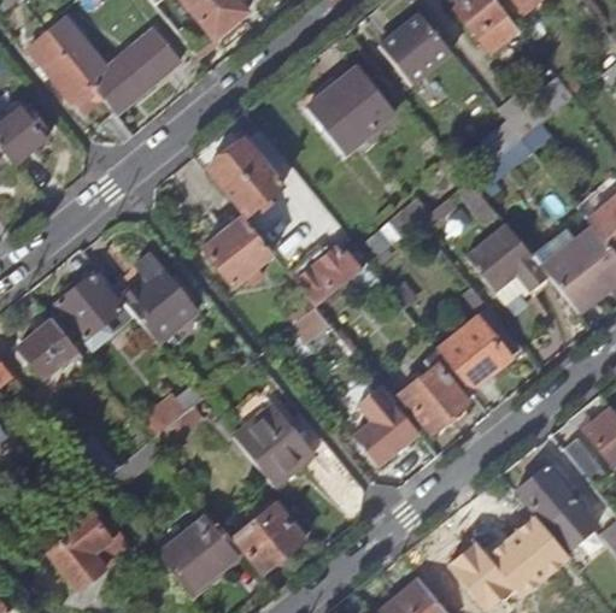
[(153,0),(156,3),(162,10),(195,51),(215,35),(247,9),(240,0),(153,0)]
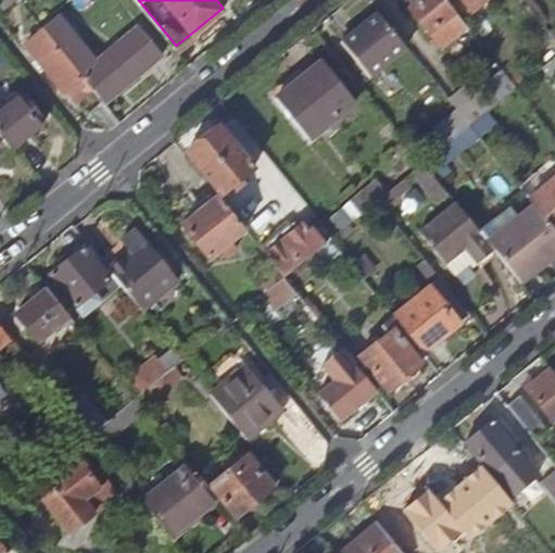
[(467,24),(448,0),(406,0),(434,35),(445,27),(453,35),(467,24)]
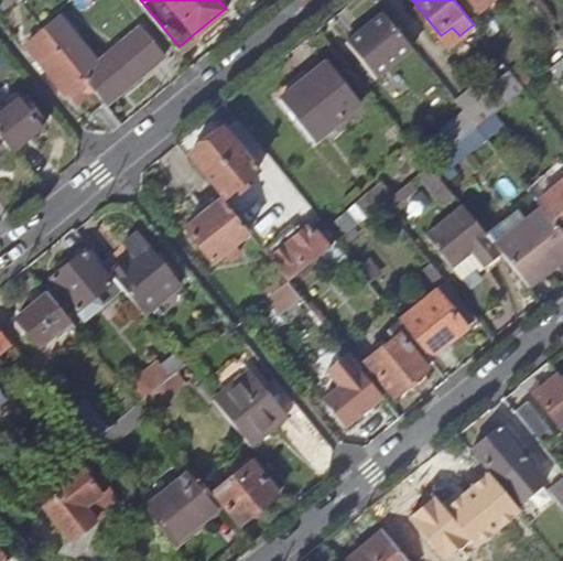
[(412,45),(382,9),(345,40),(376,75),(412,45)]
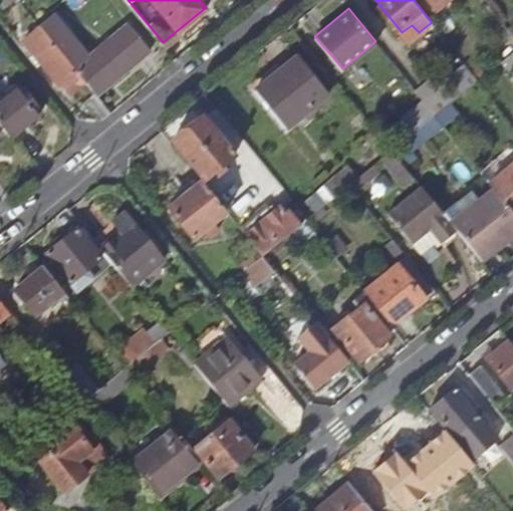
[(40,25),(85,79),(95,91),(117,74),(97,49),(89,55),(53,14),(40,25)]
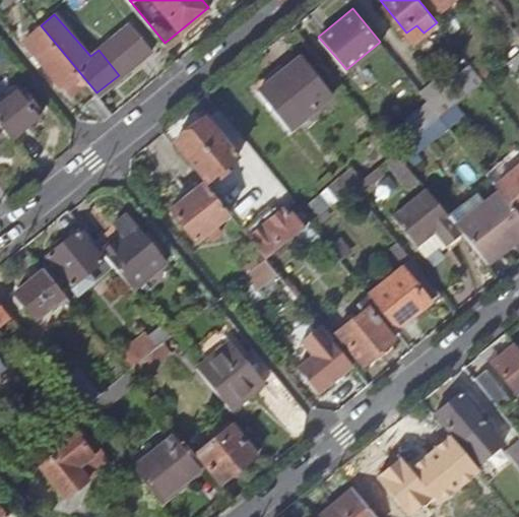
[(99,50),(119,75),(151,49),(131,24),(99,50)]
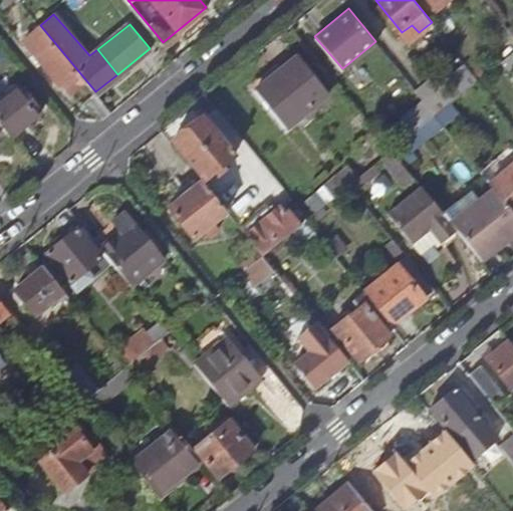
[(28,54),(37,64),(41,61),(58,82),(60,80),(70,92),(85,79),(40,25),(23,38),(33,50),(28,54)]
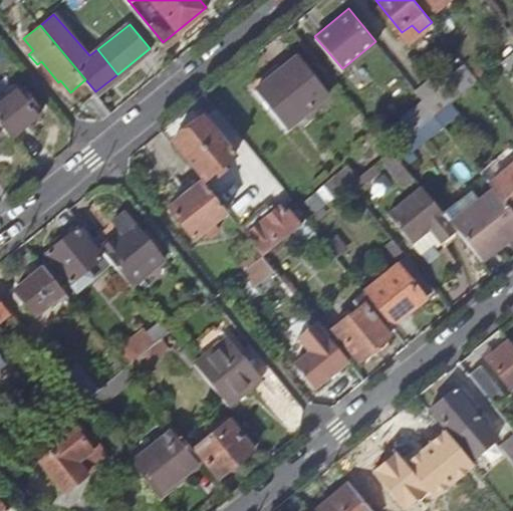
[(512,63),(512,48),(500,59),(508,68),(512,63)]
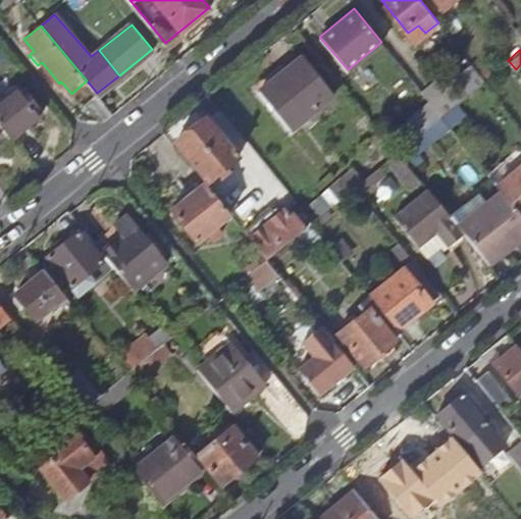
[(290,128),(333,93),(302,54),(258,90),(290,128)]
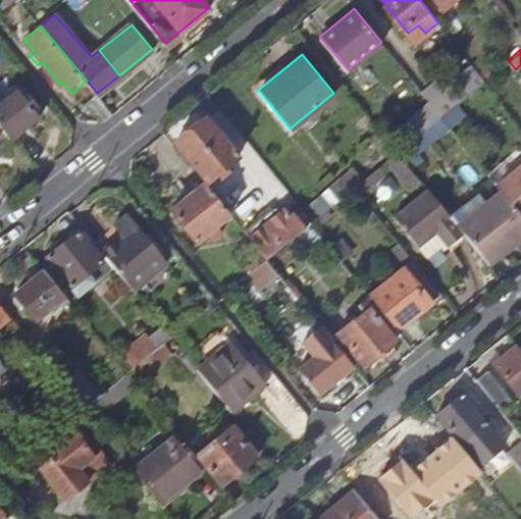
[(440,115),(484,80),(472,65),(450,85),(435,74),(419,89),(430,102),(440,115)]
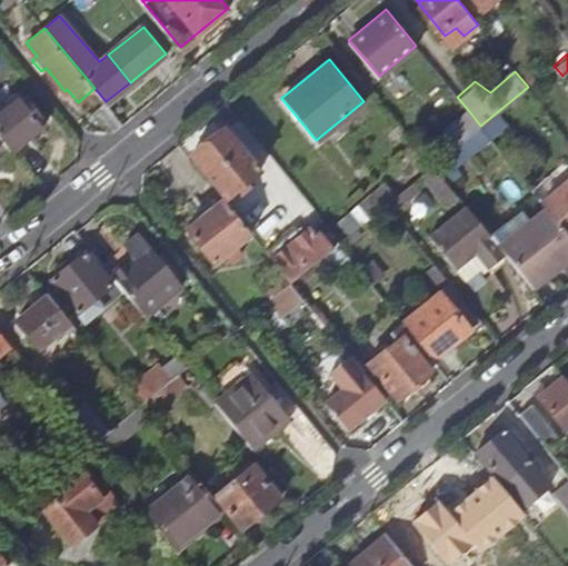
[(0,136),(2,139),(11,149),(45,121),(22,93),(0,110),(0,136)]
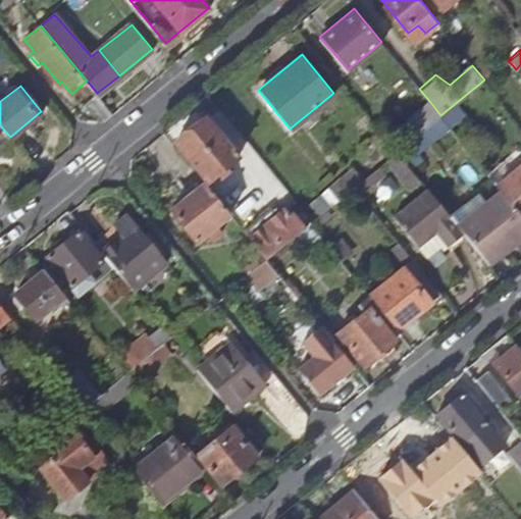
[(102,121),(113,112),(97,93),(82,104),(102,121)]
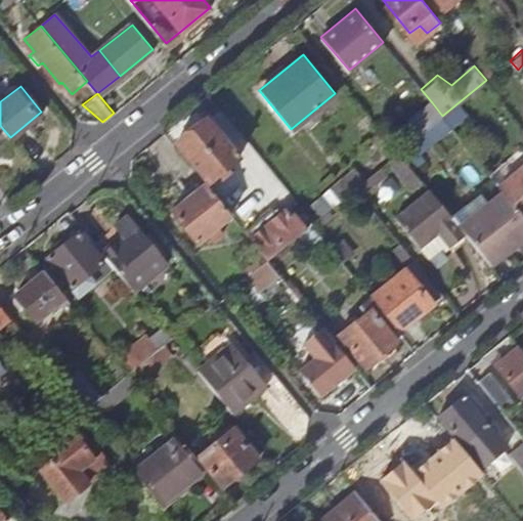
[(442,116),(432,102),(397,130),(408,142),(442,116)]
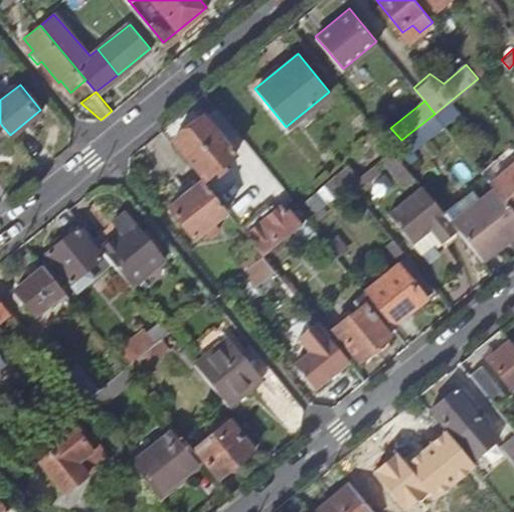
[(217,166),(234,152),(203,114),(171,139),(203,178),(213,170),(217,174),(221,170),(217,166)]
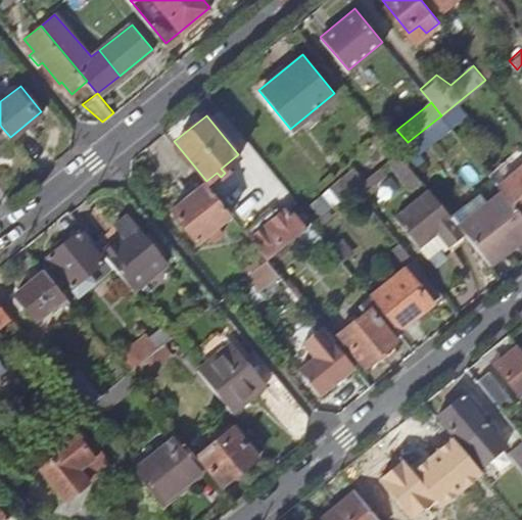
[(398,151),(406,159),(448,125),(441,115),(408,142),(398,151)]
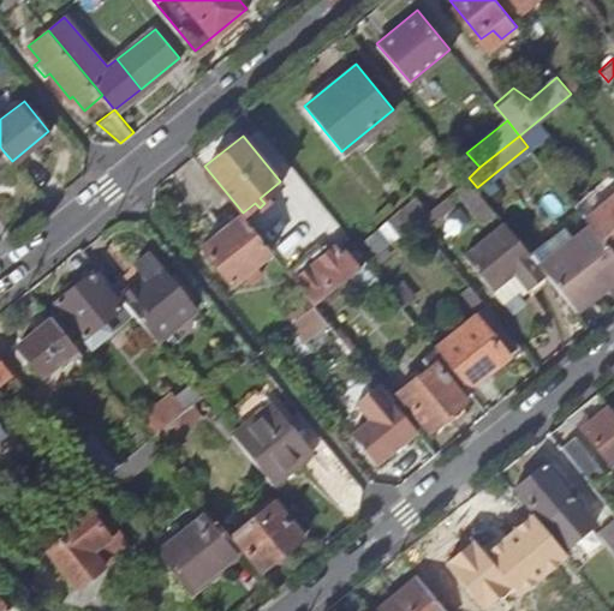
[(370,257),(417,219),(469,178),(448,154),(417,179),(424,189),(358,243),(370,257)]
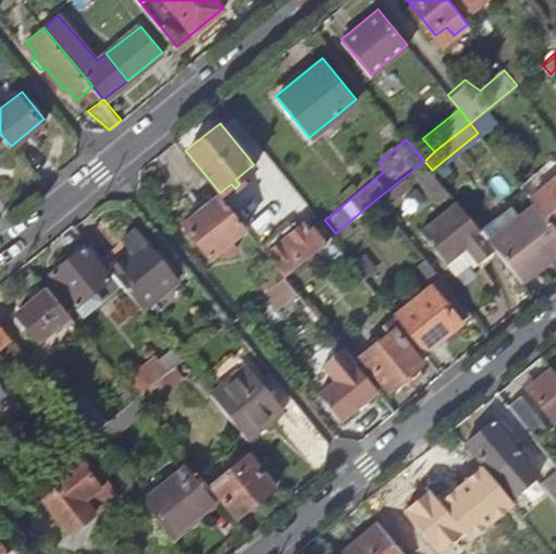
[(534,201),(555,228),(555,175),(531,197),(534,201)]
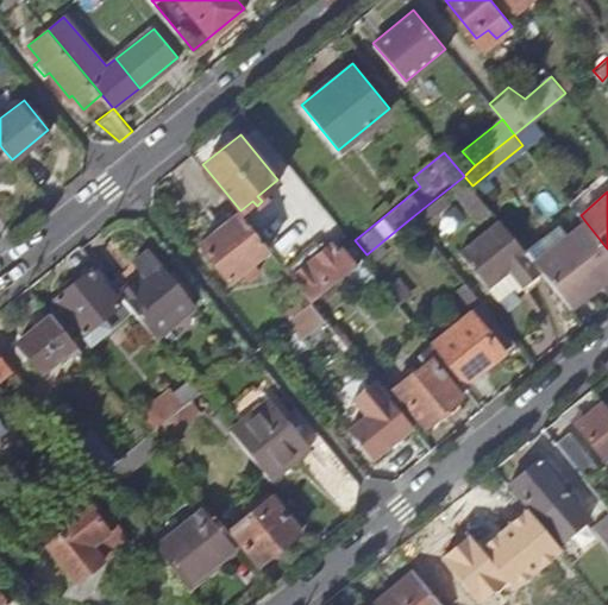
[(269,249),(239,212),(199,243),(230,279),(243,270),(249,277),(258,270),(251,262),(269,249)]
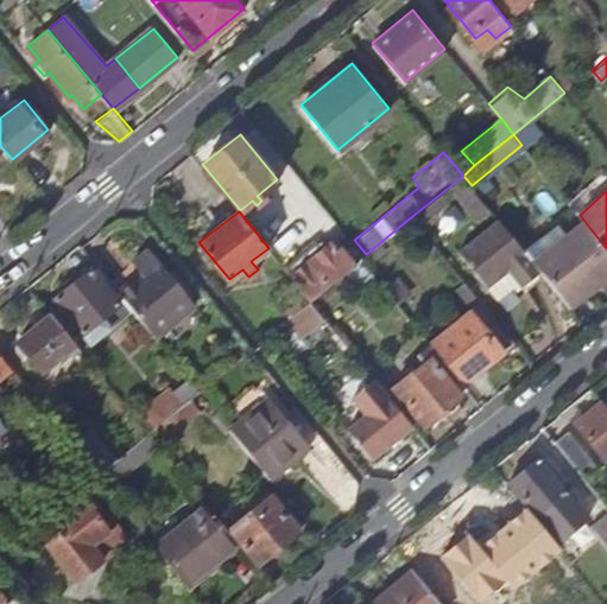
[(461,248),(482,275),(499,297),(504,292),(509,284),(512,281),(516,285),(523,280),(538,268),(532,261),(498,218),(461,248)]
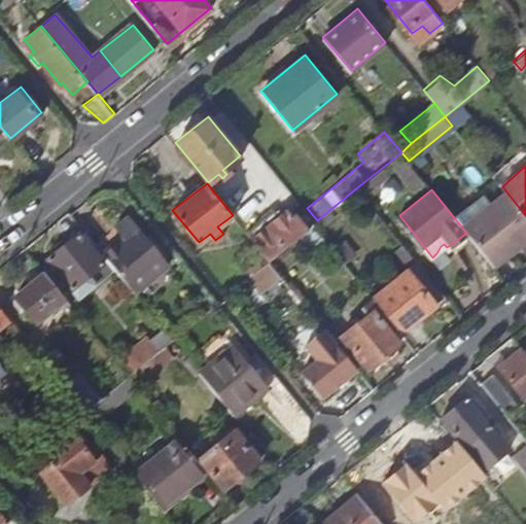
[(525,240),(525,215),(505,190),(487,205),(500,222),(487,234),(506,256),(525,240)]
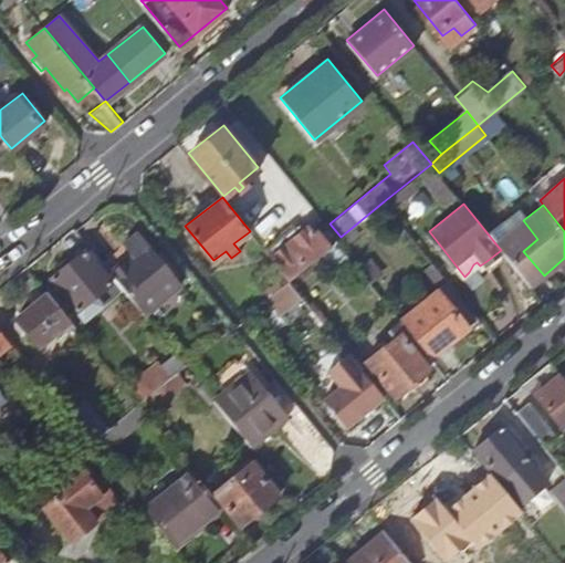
[(495,243),(501,250),(531,287),(544,275),(523,251),(537,239),(523,220),(495,243)]
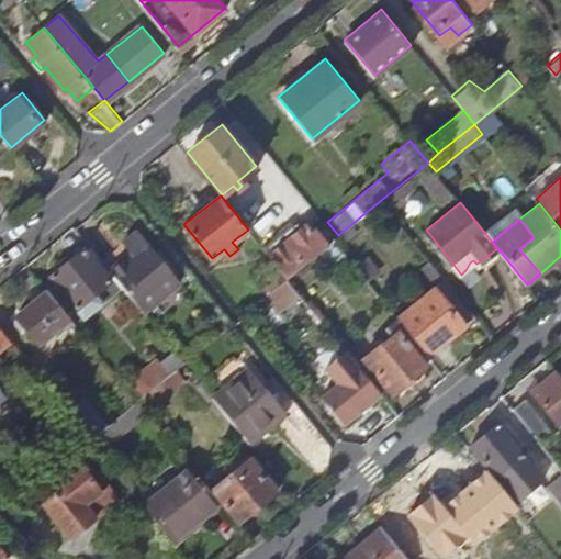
[(261,245),(268,254),(299,228),(291,220),(261,245)]
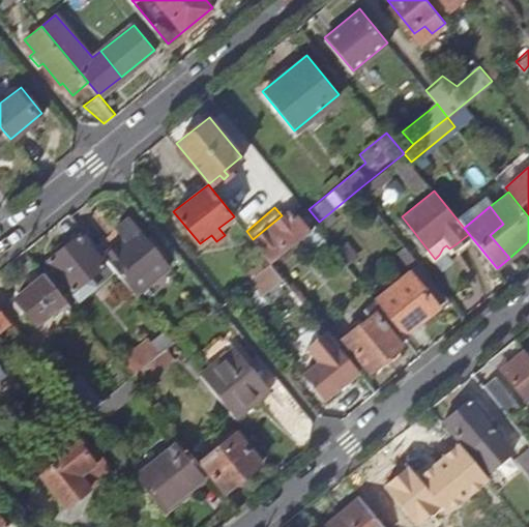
[(315,225),(319,222),(309,209),(304,212),(305,213),(315,225)]
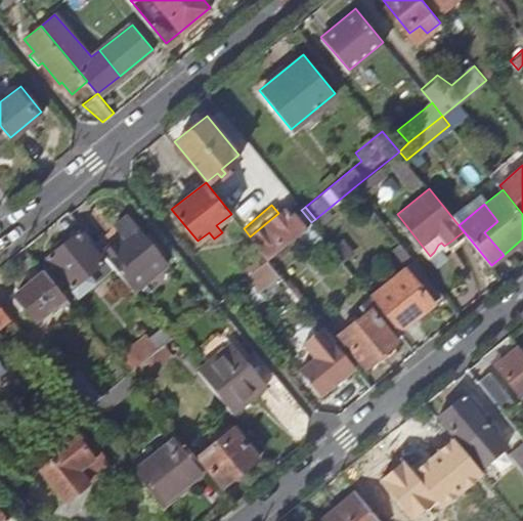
[(268,258),(311,222),(302,211),(295,218),(285,208),(278,213),(250,236),(268,258)]
